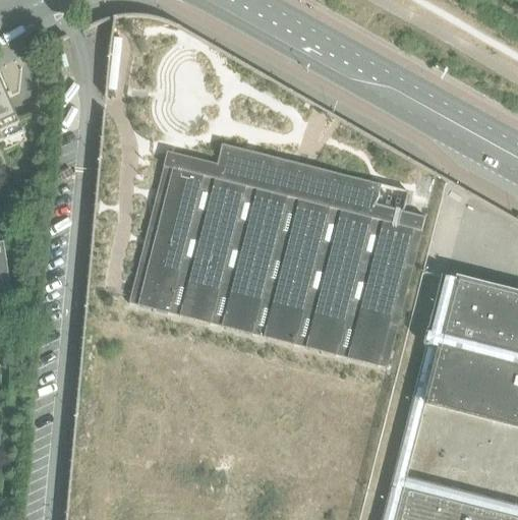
[(68,55),(61,57),(64,69),(72,67),(68,55)]
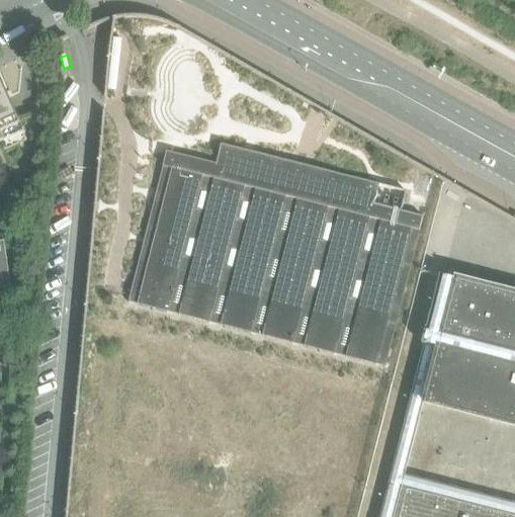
[(0,77),(0,145),(4,144),(8,151),(29,141),(10,98),(15,96),(6,75),(0,77)]
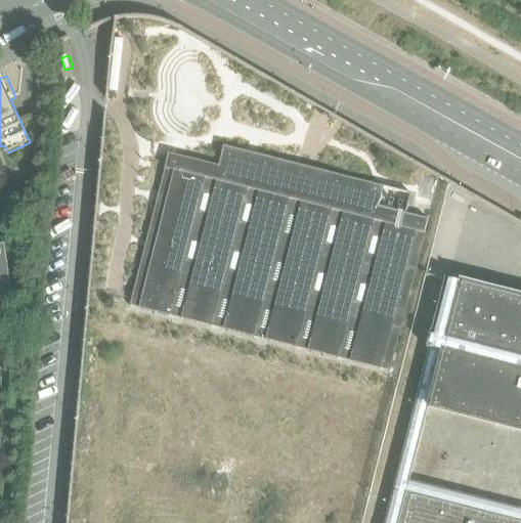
[(135,300),(134,304),(393,369),(431,220),(408,214),(382,207),(387,187),(313,169),(306,167),(299,165),(260,156),(226,146),(221,168),(172,155),(163,189),(161,200),(150,241),(149,245),(139,282),(138,288),(136,294),(135,300)]
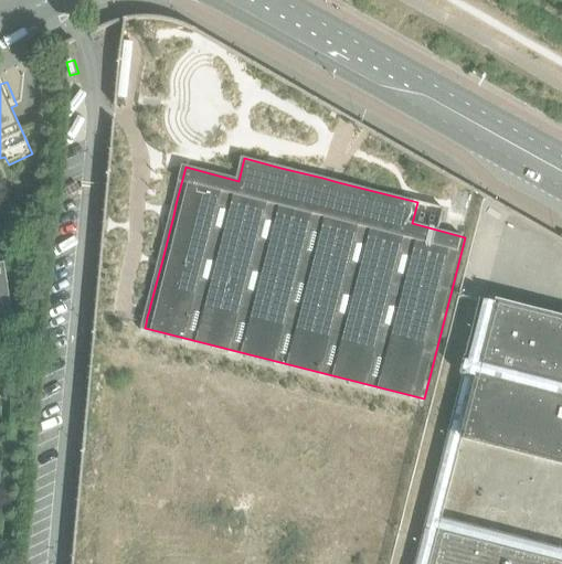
[(0,265),(0,315),(16,314),(8,265),(0,265)]
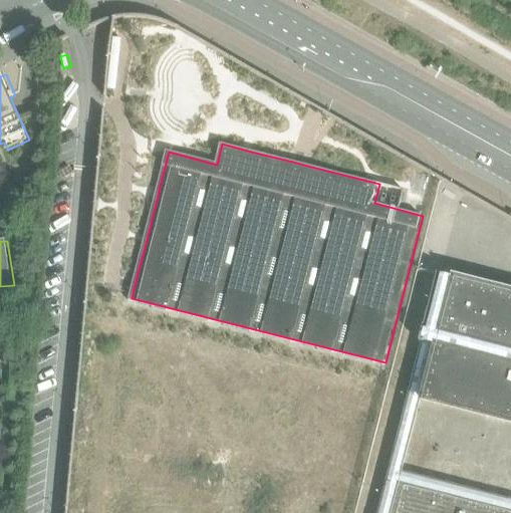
[(510,287),(480,280),(456,274),(455,275),(440,271),(378,512),(510,512),(510,287)]
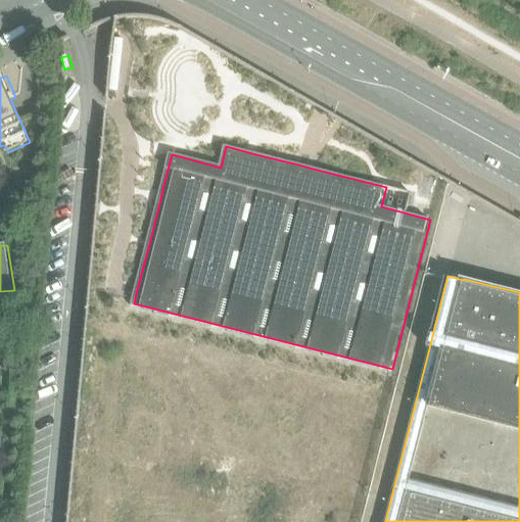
[(15,371),(17,357),(8,356),(7,370),(15,371)]
